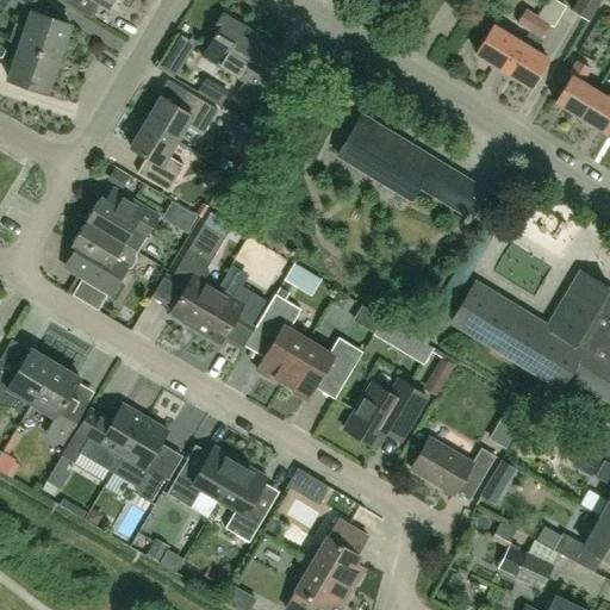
[(589,22),(601,0),(577,0),(571,11),(589,22)]
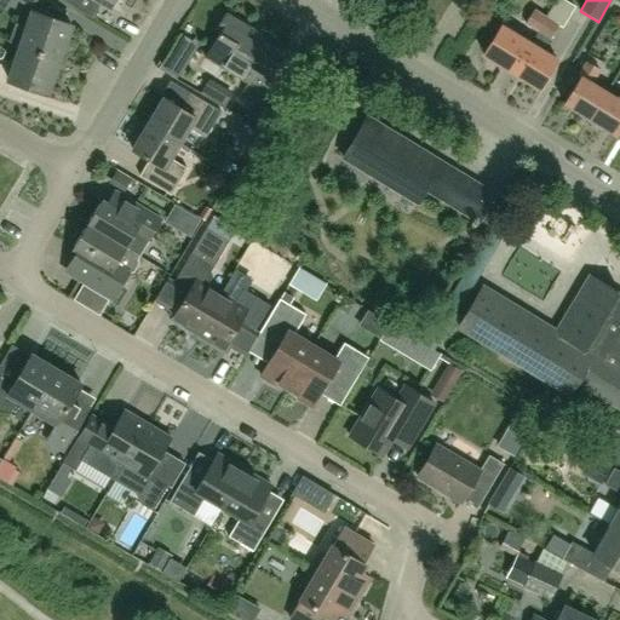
[(484,56),(512,72),(546,17),(534,10),(524,24),(529,28),(522,39),(501,27),(484,56)]
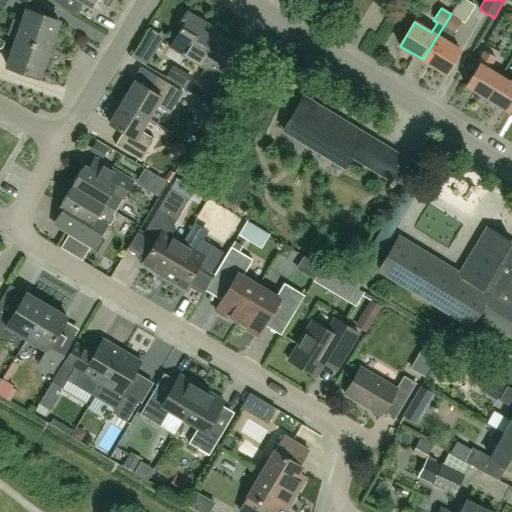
[(16,38),(49,49),(58,21),(25,10),(24,15),(20,14),(18,21),(12,20),(7,35),(16,38)]
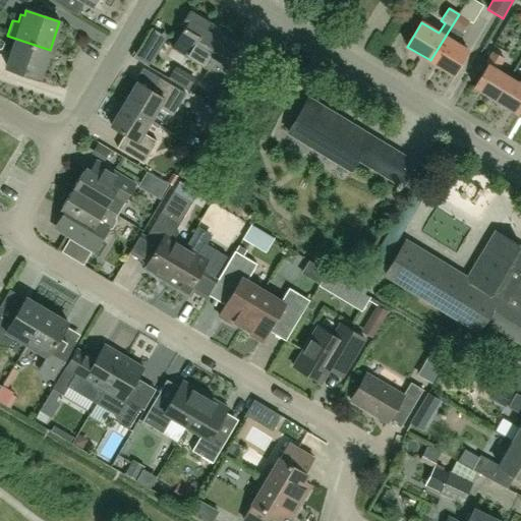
[(237,71),(227,65),(239,46),(221,35),(219,40),(208,33),(213,25),(192,13),(182,29),(186,31),(177,46),(213,68),(205,81),(224,94),(237,71)]
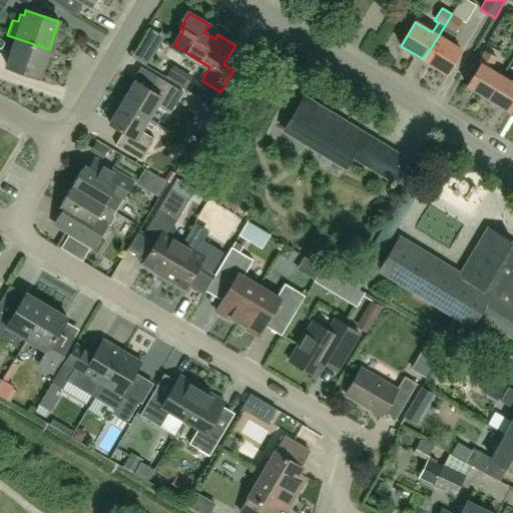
[(424,59),(425,61),(446,73),(461,50),(449,42),(455,32),(462,20),(452,14),(424,59)]
